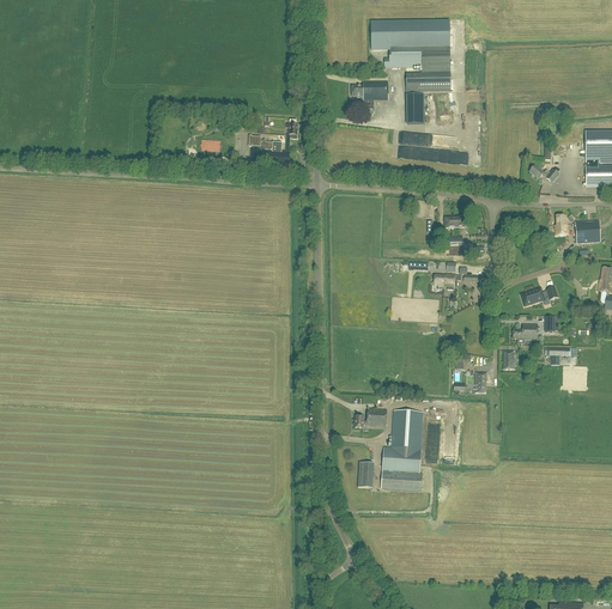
[(422,71),(449,71),(448,19),(370,20),(370,48),(371,48),(371,44),(388,44),(388,56),(383,56),(383,66),(388,66),(422,65),(422,71)]
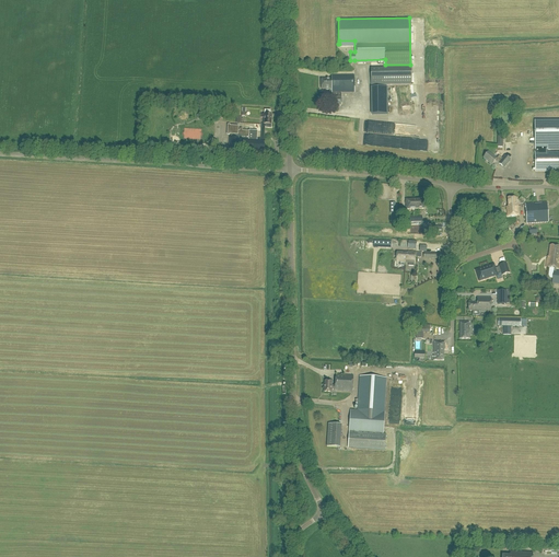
[(411,82),(411,70),(371,71),(372,83),(411,82)]
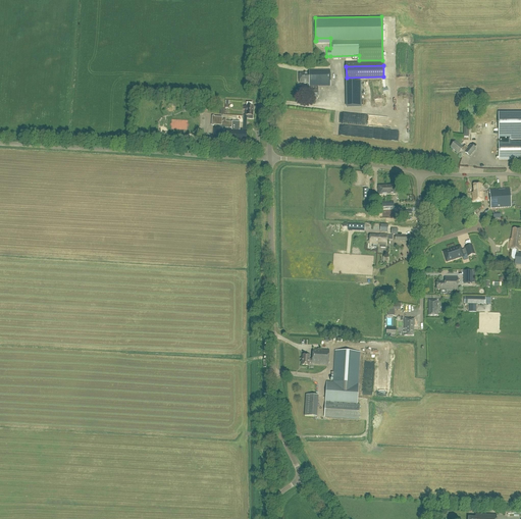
[(317,68),(317,84),(329,84),(329,67),(317,68)]
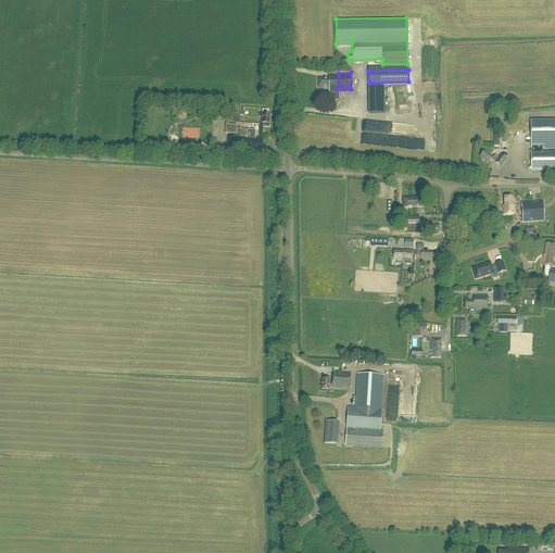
[(338,101),(338,89),(338,73),(328,73),(328,76),(318,76),(318,86),(325,86),(325,87),(328,87),(328,89),(329,89),(329,101),(338,101)]
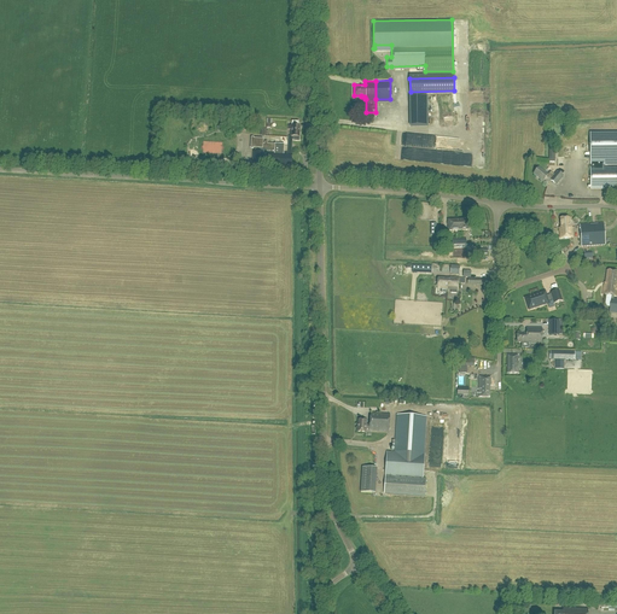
[(408,93),(409,123),(426,123),(426,93),(408,93)]
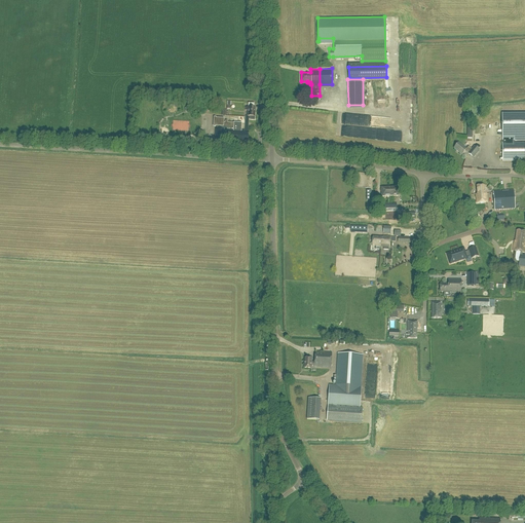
[(245,118),(248,118),(248,114),(249,114),(249,118),(254,118),(254,114),(255,105),(247,105),(245,105),(244,108),(247,108),(247,114),(245,113),(245,118)]
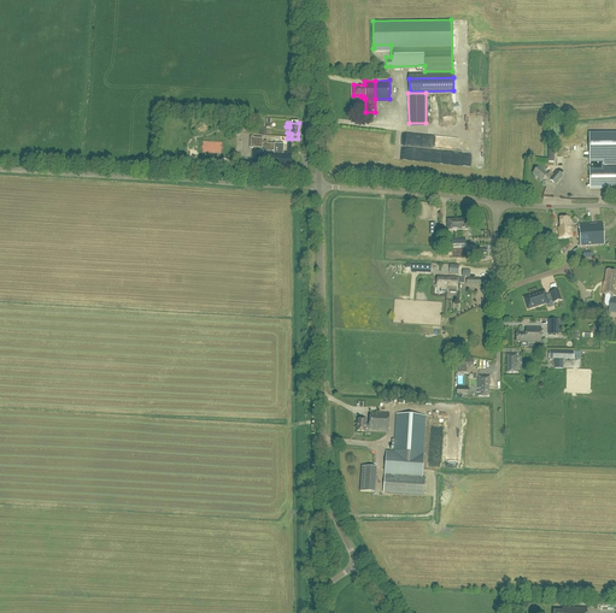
[(615,130),(588,130),(588,161),(590,161),(590,164),(588,164),(588,186),(615,186),(615,181),(615,169),(615,170),(615,164),(602,164),(602,161),(615,161),(615,130)]
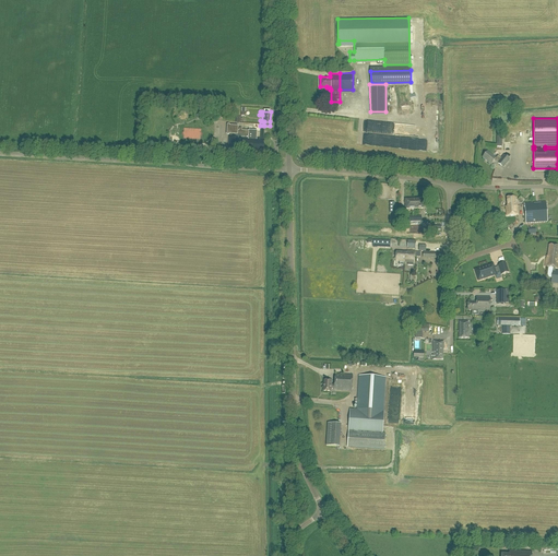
[(393,131),(394,122),(379,121),(378,123),(372,123),(372,121),(371,120),(370,129),(393,131)]
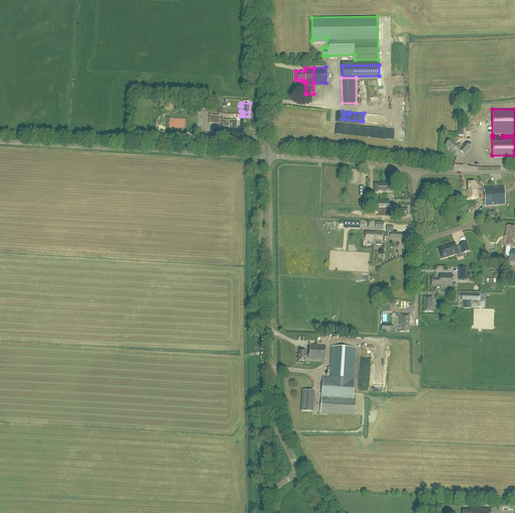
[(243,116),(240,116),(239,126),(236,125),(236,119),(219,118),(219,114),(210,113),(209,121),(212,122),(212,125),(211,124),(210,134),(219,135),(219,134),(223,134),(223,135),(242,136),(243,116)]
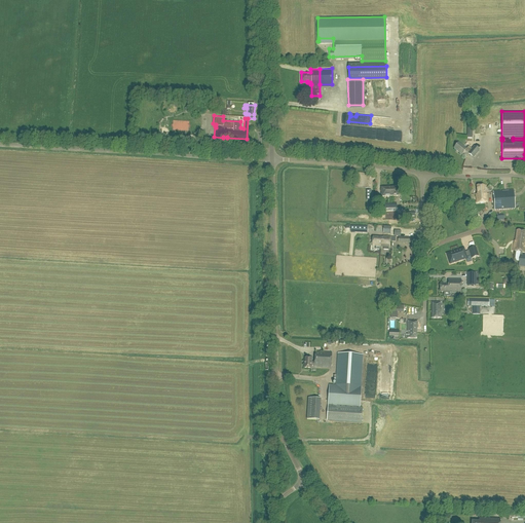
[(465,146),(457,140),(453,146),(460,152),(464,148),(472,155),(478,148),(474,144),(471,146),(467,144),(465,146)]
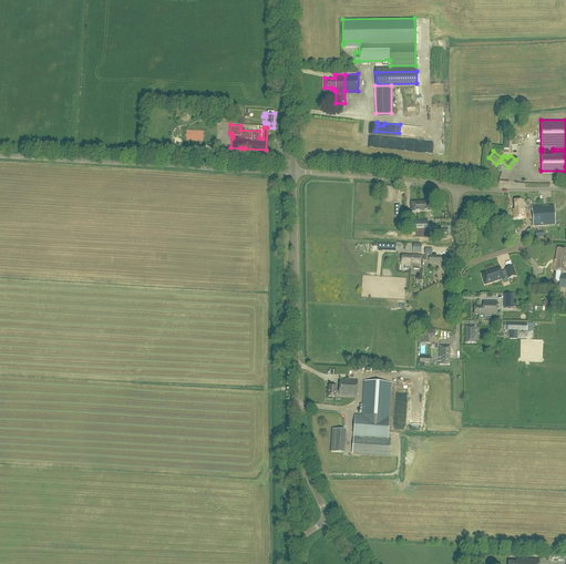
[(513,197),(513,206),(523,206),(523,197),(513,197)]
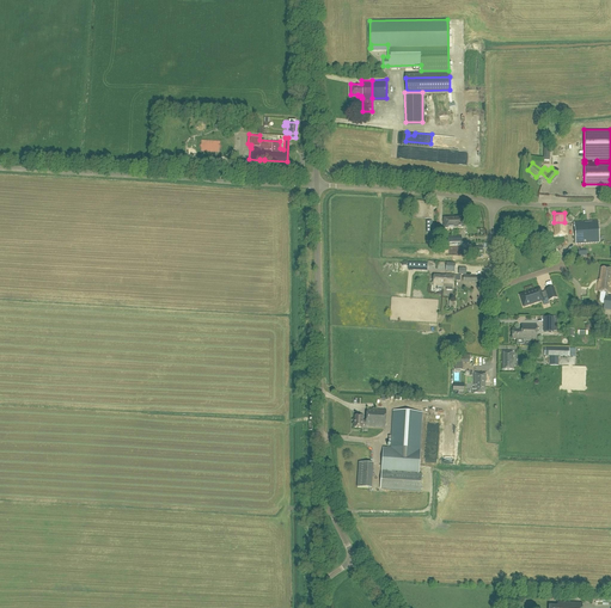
[(454,225),(454,215),(443,216),(443,226),(453,226),(453,225),(454,225)]
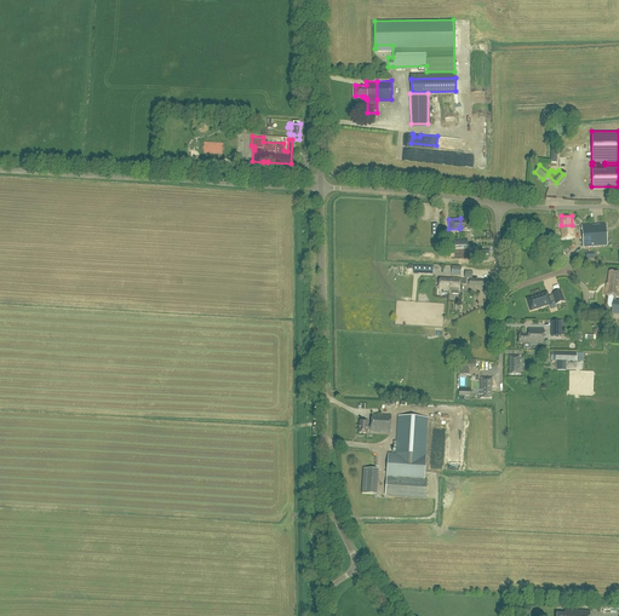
[(607,243),(605,222),(580,223),(582,245),(607,243)]
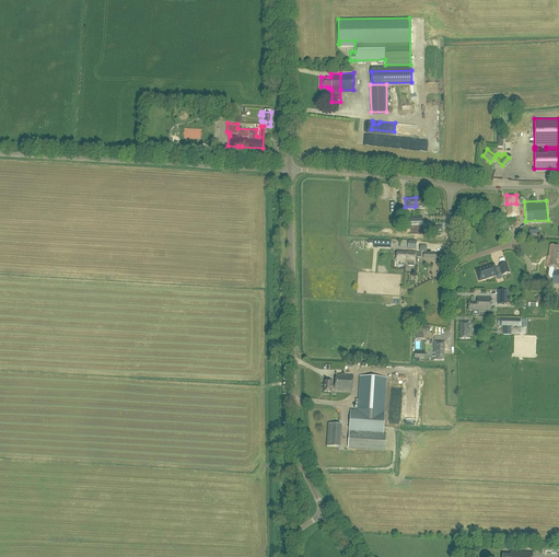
[(517,212),(516,204),(507,204),(507,205),(505,205),(505,213),(517,212)]
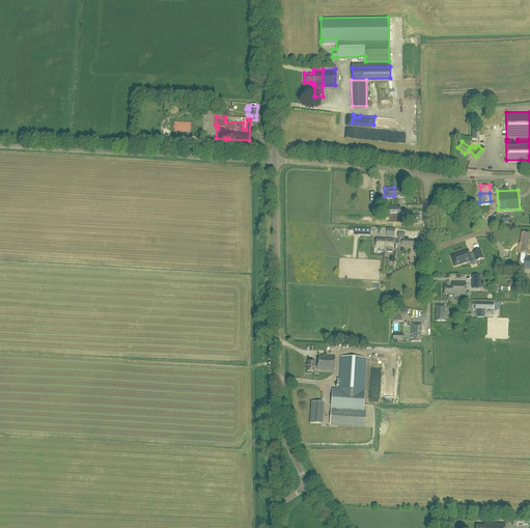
[(529,233),(529,231),(521,230),(519,244),(518,244),(517,251),(524,252),(523,267),(529,267),(529,254),(526,254),(527,252),(528,252),(529,243),(529,233)]
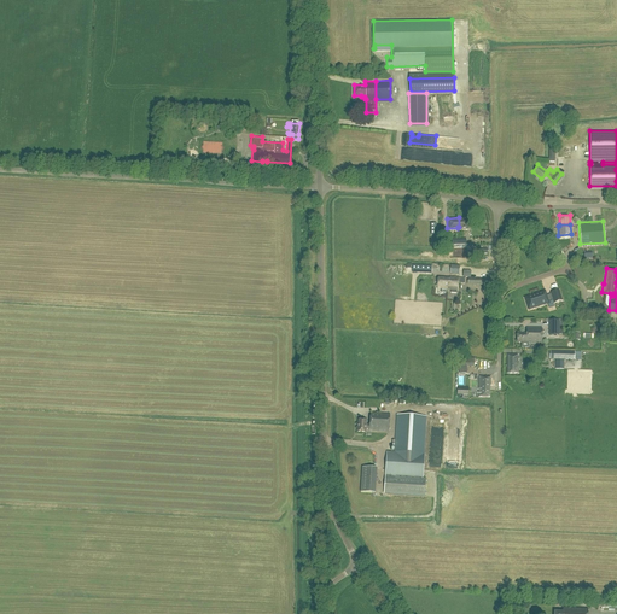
[(453,274),(453,276),(453,280),(450,280),(450,282),(447,282),(446,286),(450,287),(449,290),(455,291),(457,287),(458,287),(458,280),(464,281),(464,276),(458,275),(453,274)]
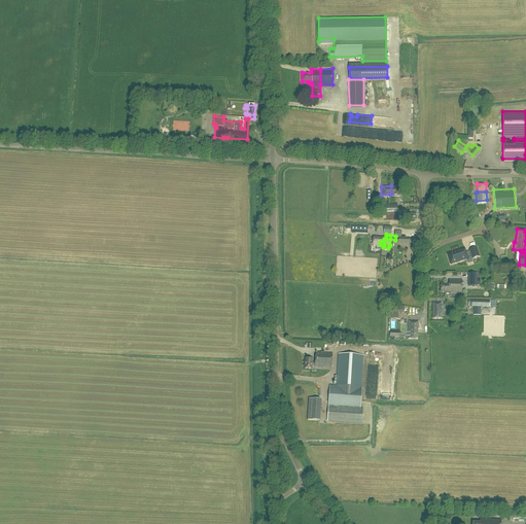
[(372,244),(380,244),(381,241),(384,241),(384,239),(386,239),(386,236),(373,235),(372,244)]
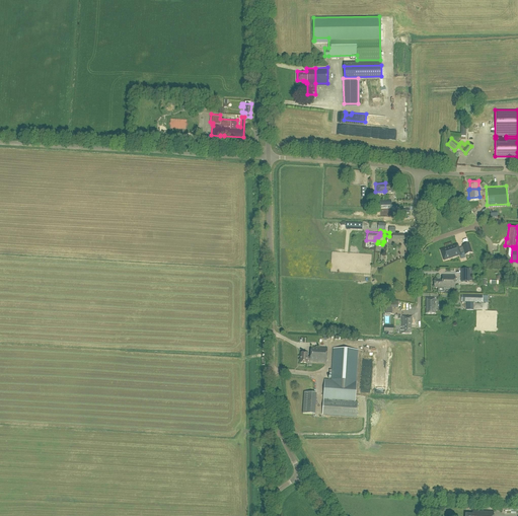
[(470,249),(468,242),(461,244),(461,245),(458,246),(456,242),(451,244),(451,245),(445,247),(445,246),(440,247),(443,258),(460,252),(459,251),(463,250),(464,252),(470,249)]
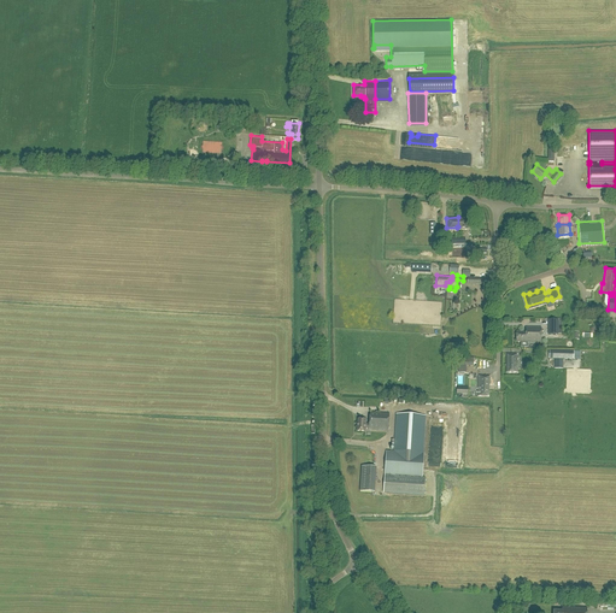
[(547,317),(547,332),(558,332),(558,317),(547,317)]
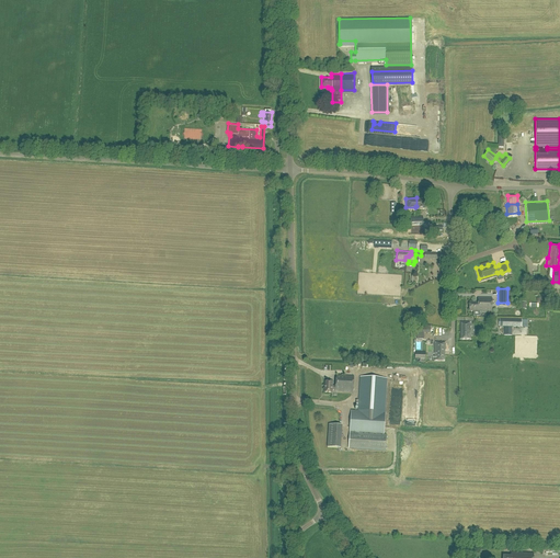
[(491,296),(477,296),(477,299),(469,299),(469,309),(477,309),(491,309),(491,296)]
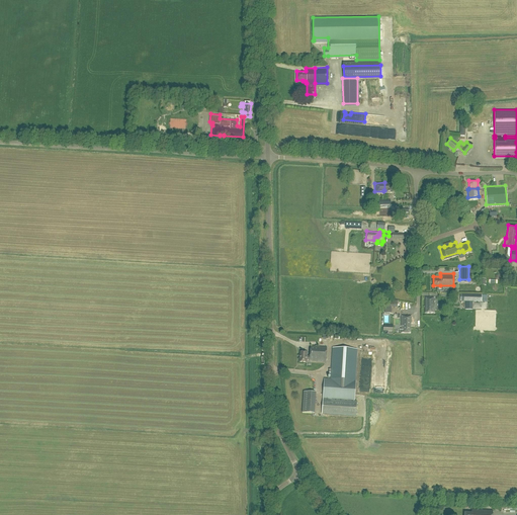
[(459,292),(459,299),(481,301),(481,292),(459,292)]
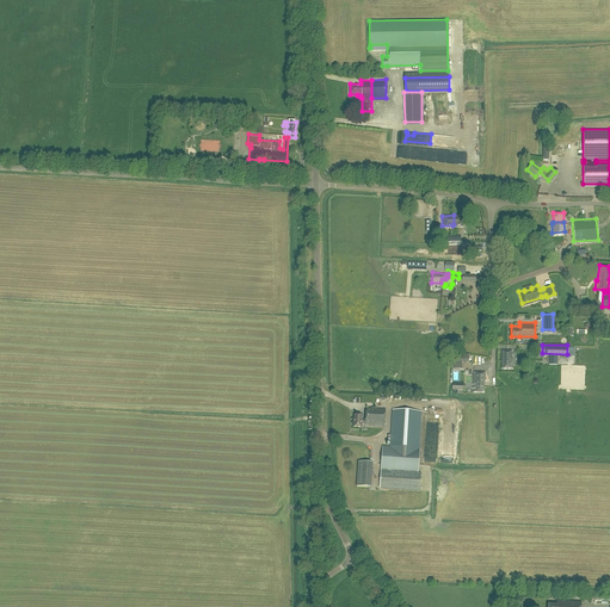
[(512,366),(512,348),(500,348),(500,366),(512,366)]
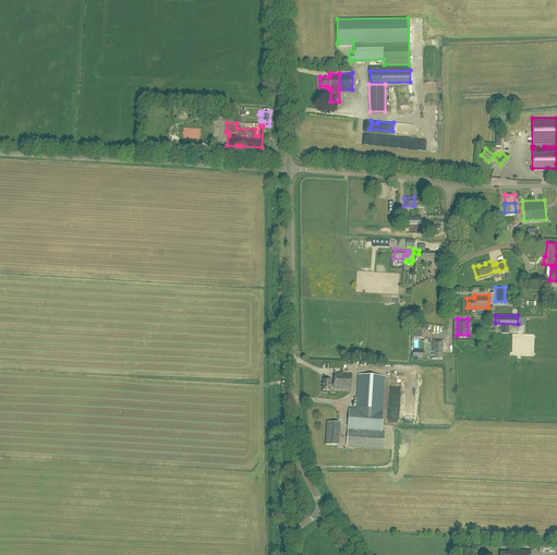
[(443,339),(432,338),(432,356),(442,356),(442,346),(443,346),(443,339)]
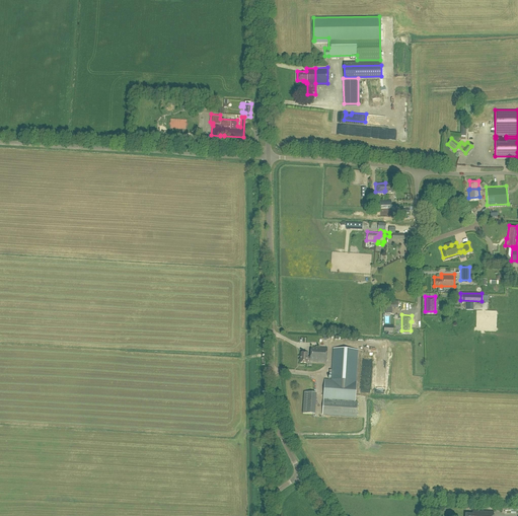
[(326,345),(309,344),(309,354),(306,354),(306,351),(299,350),(299,361),(306,361),(306,359),(309,359),(309,360),(325,360),(326,345)]
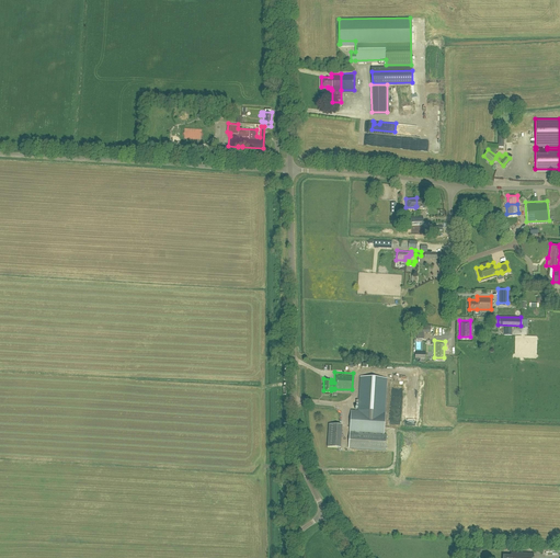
[(386,376),(360,374),(357,408),(384,410),(386,376)]
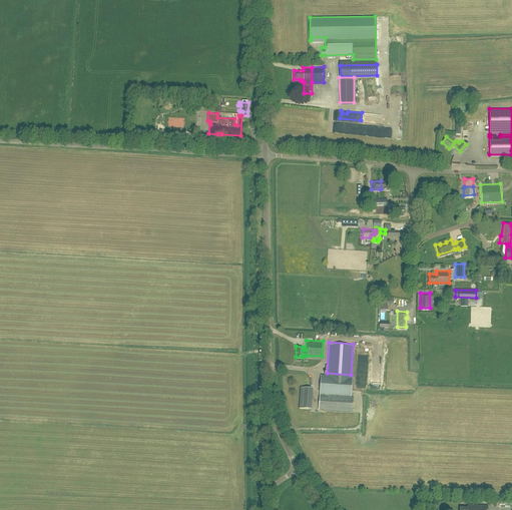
[(351,375),(327,373),(327,374),(320,373),(319,393),(350,395),(351,375)]
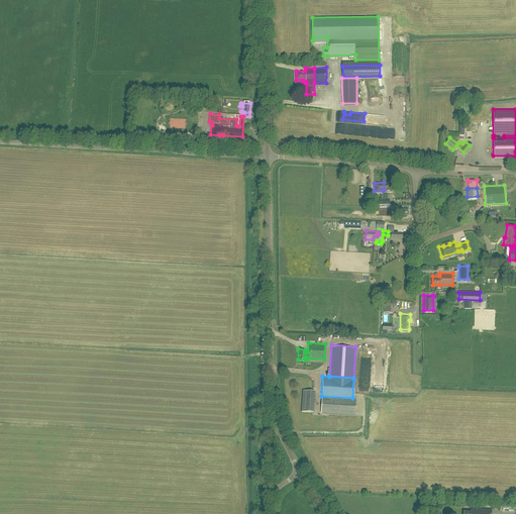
[(311,389),(302,388),(300,409),(309,410),(311,389)]
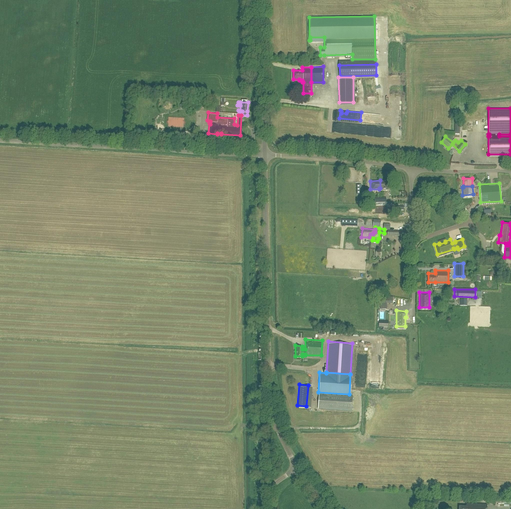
[(349,394),(318,392),(317,407),(350,409),(351,394),(349,394)]
